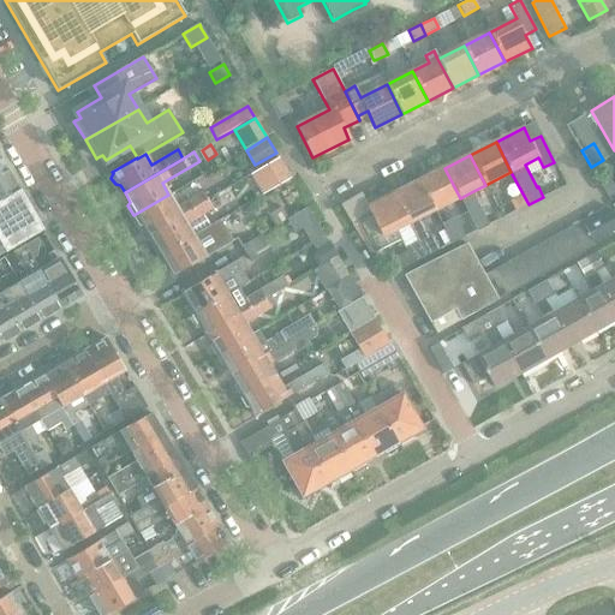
[(292,178),(282,163),(262,175),(270,191),(292,178)]
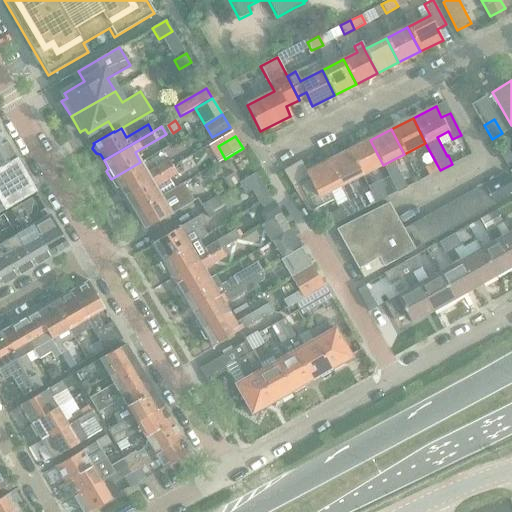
[(370,140),(348,151),(361,175),(383,165),(370,140)]
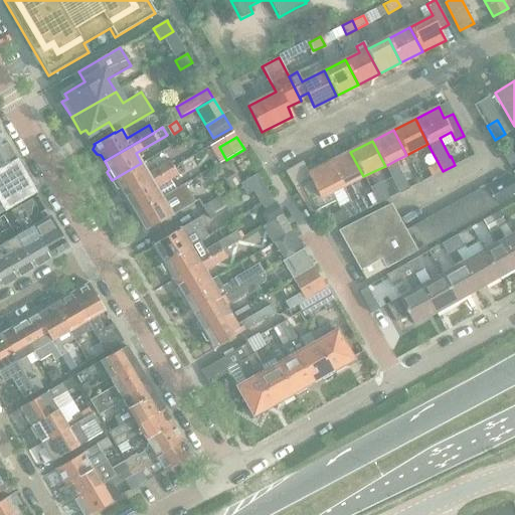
[(0,168),(15,159),(5,143),(0,145),(0,168)]
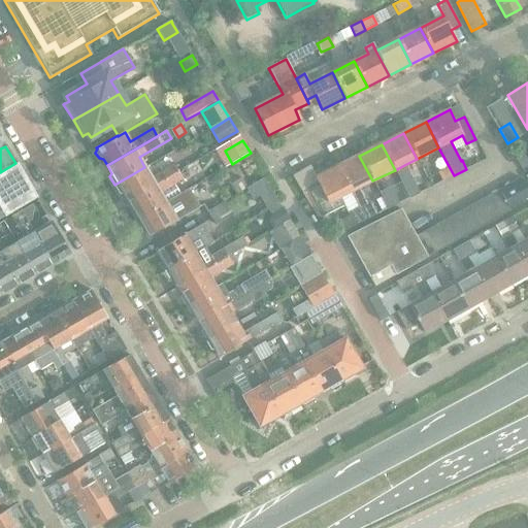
[(527,155),(526,151),(515,157),(522,169),(527,165),(527,155)]
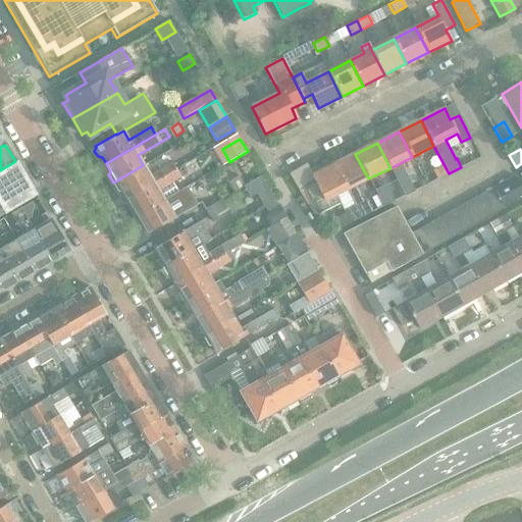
[(355,154),(333,164),(361,217),(373,211),(368,202),(363,204),(354,187),(368,178),(355,154)]
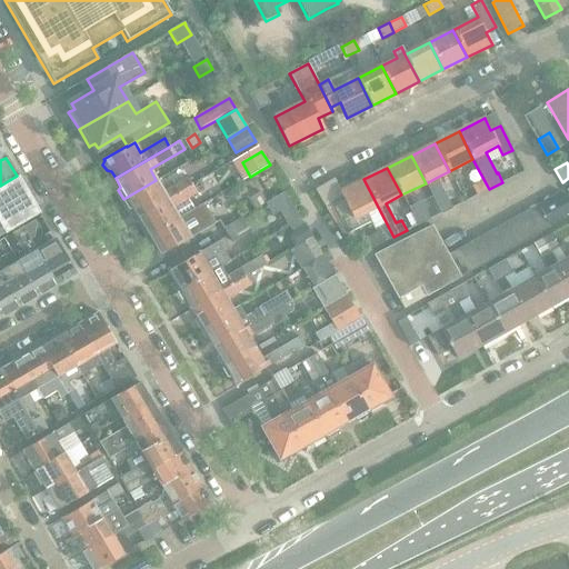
[(0,235),(38,212),(17,176),(0,186),(0,235)]
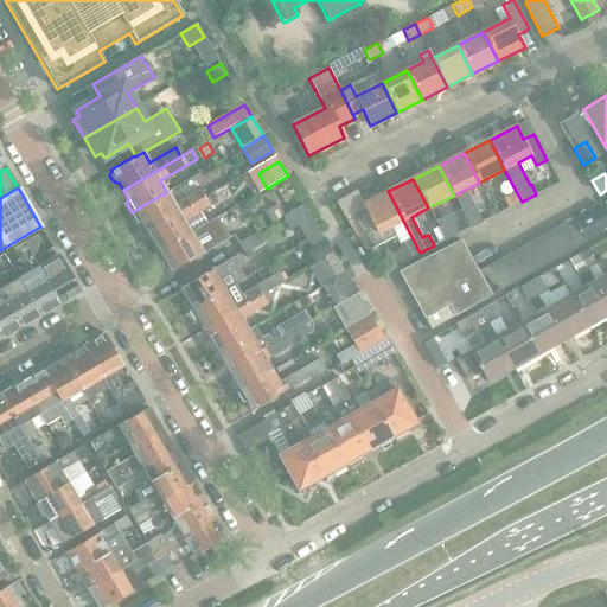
[(142,224),(147,230),(205,197),(199,189),(173,203),(166,192),(132,212),(138,223),(142,224)]
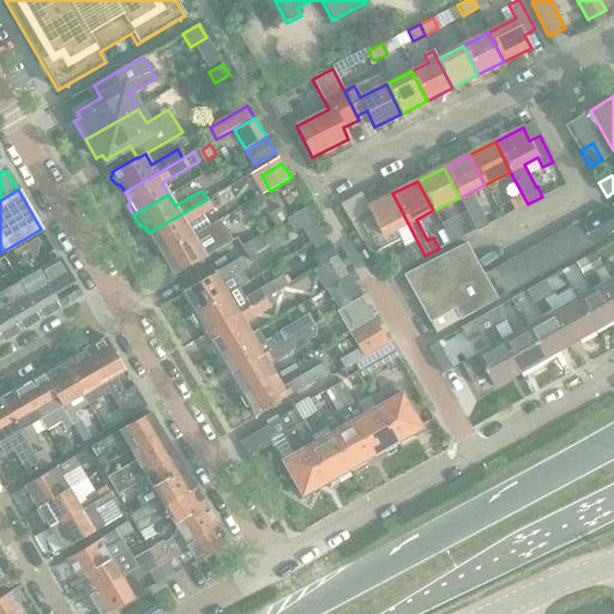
[(470,192),(459,198),(467,212),(477,206),(470,192)]
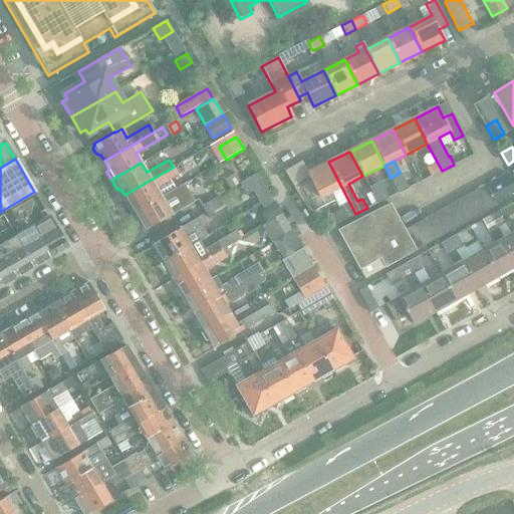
[(336,224),(355,214),(328,162),(307,173),(312,184),(299,191),(309,211),(333,199),(338,211),(331,215),(336,224)]
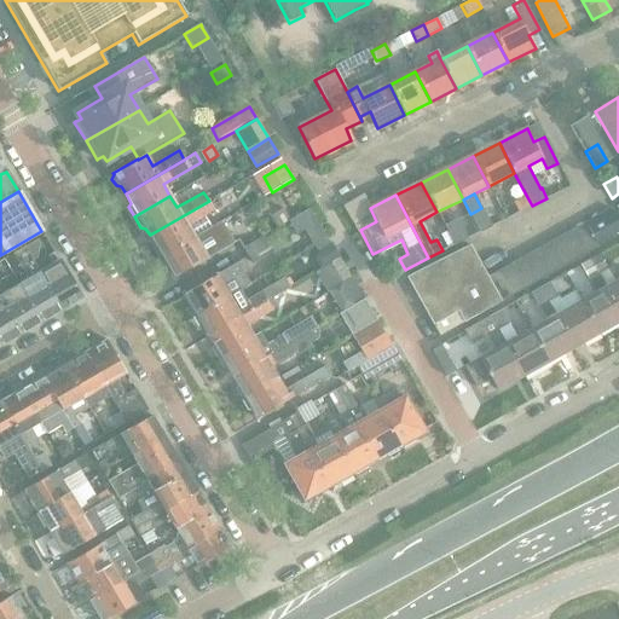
[(532,206),(526,195),(514,201),(520,212),(532,206)]
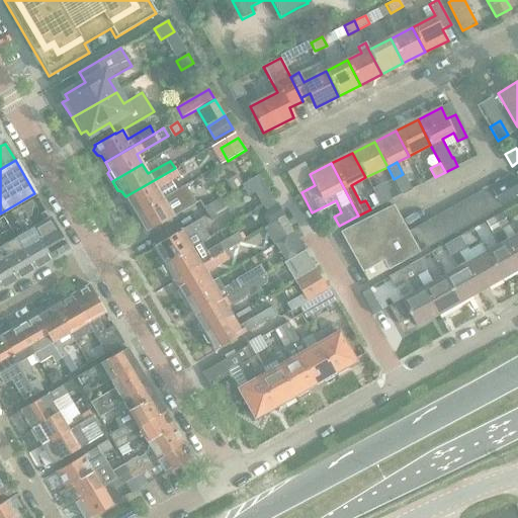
[(127,207),(133,216),(176,190),(170,180),(179,175),(175,168),(125,196),(130,204),(127,207)]
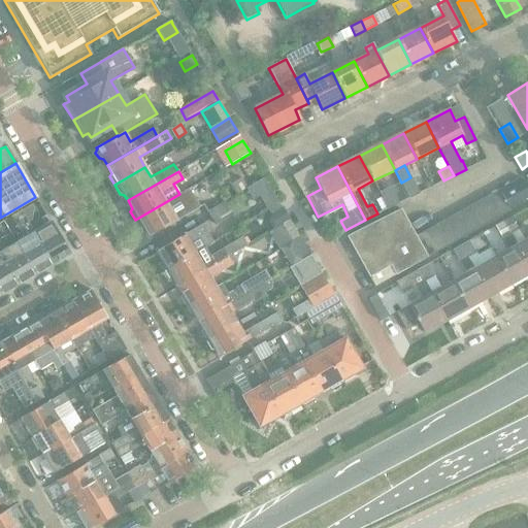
[(527,192),(520,178),(509,184),(522,204),(527,200),(527,192)]
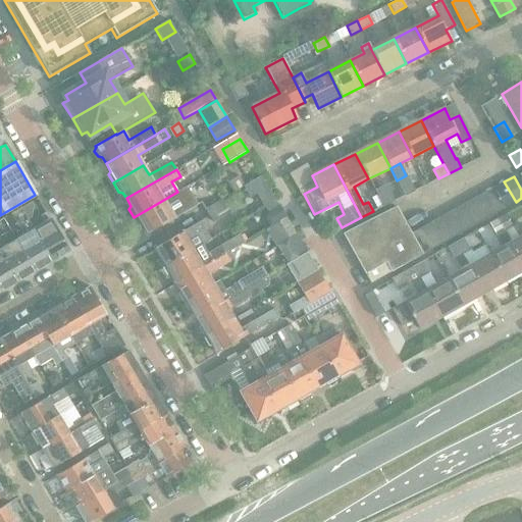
[(504,181),(493,188),(505,208),(516,202),(504,181)]
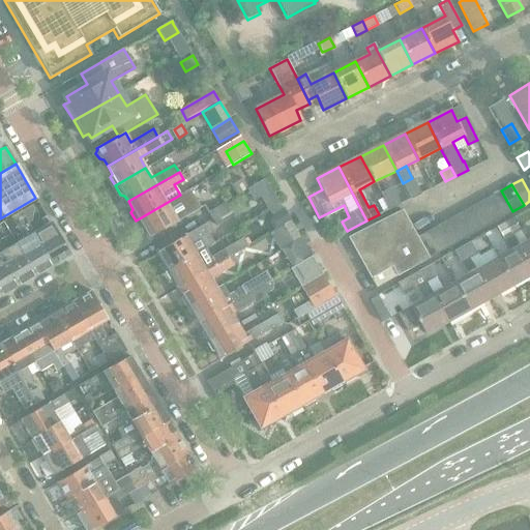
[(391,187),(380,194),(388,210),(400,205),(391,187)]
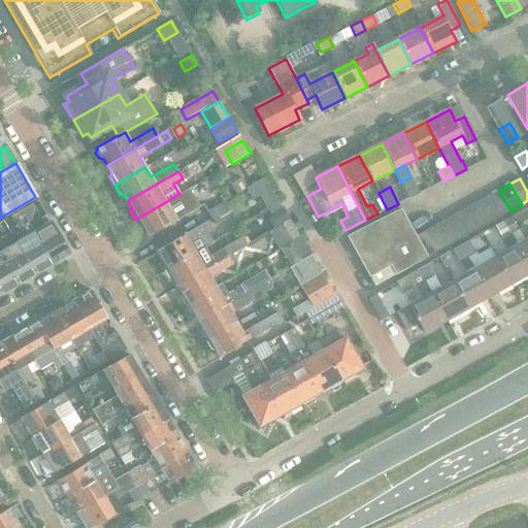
[(199,206),(194,199),(189,189),(179,194),(135,220),(139,228),(144,228),(149,236),(199,206)]
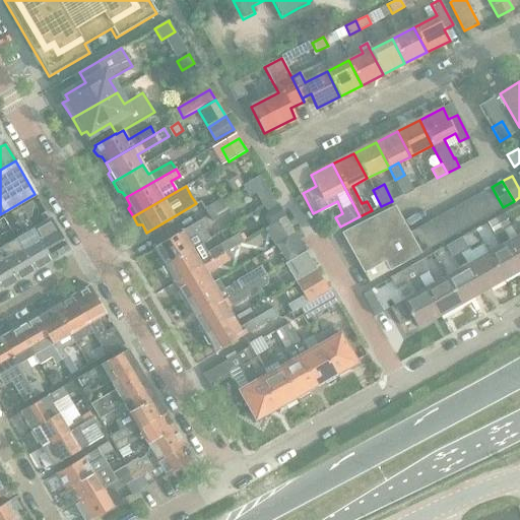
[(492,187),(480,193),(492,213),(503,207),(492,187)]
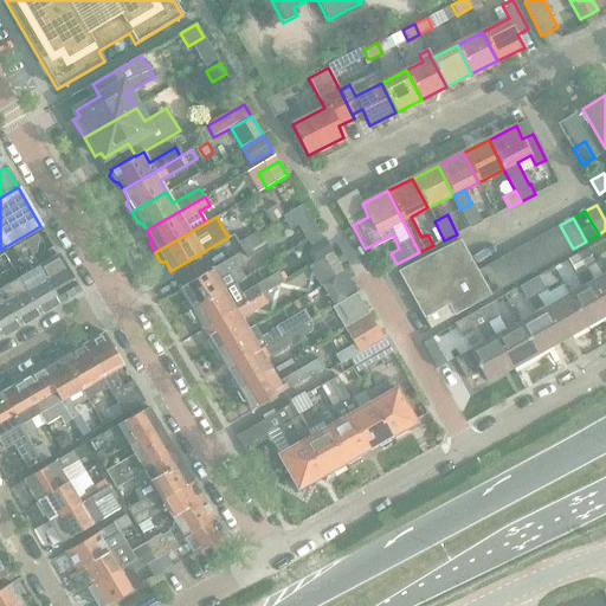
[(560,225),(548,231),(562,256),(573,249),(560,225)]
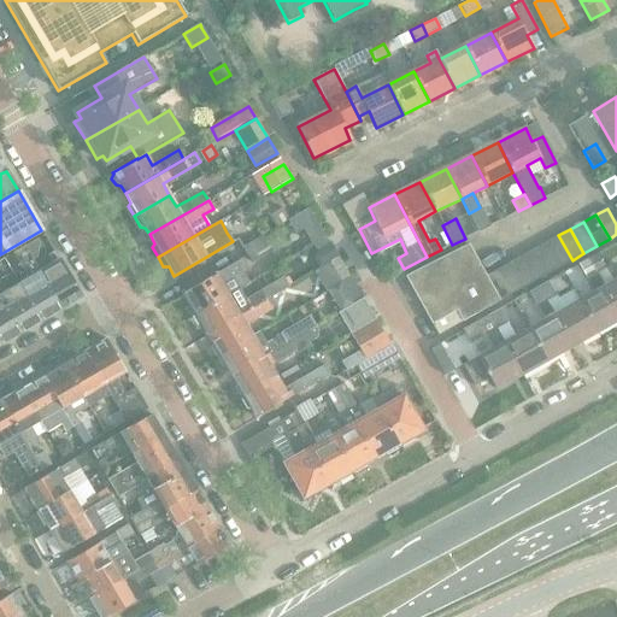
[(262,235),(242,247),(251,263),(270,251),(262,235)]
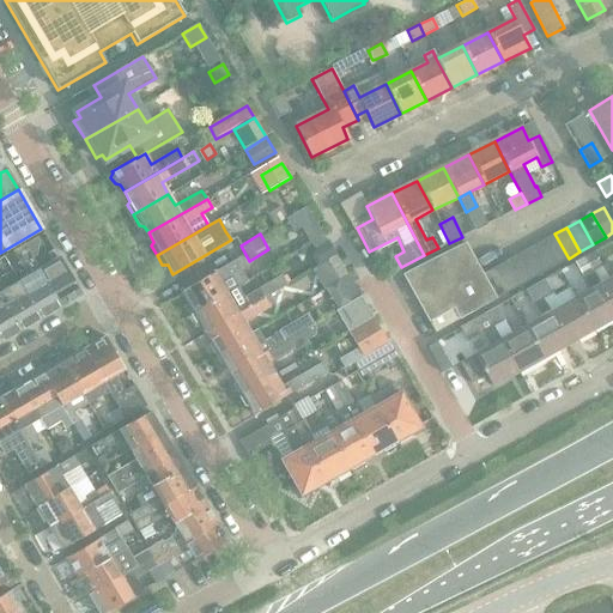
[(556,266),(569,259),(554,234),(542,241),(556,266)]
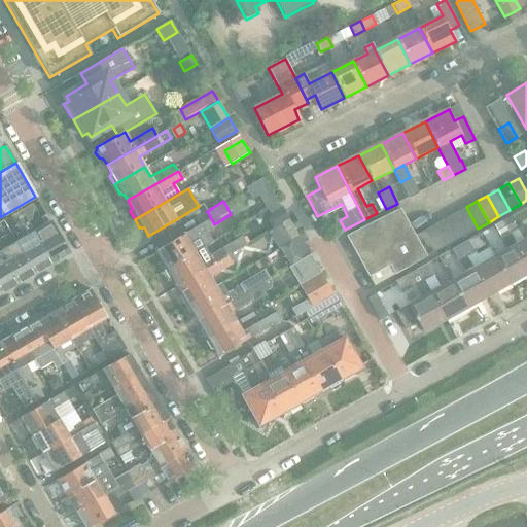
[(28,207),(21,211),(51,264),(69,253),(44,212),(34,218),(28,207)]
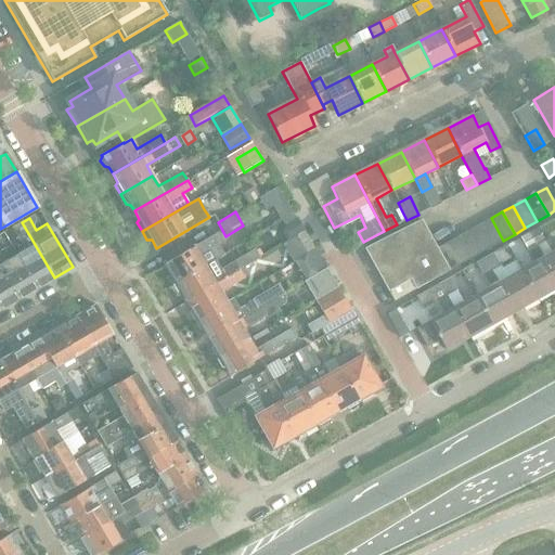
[(491,218),(480,224),(492,246),(503,241),(491,218)]
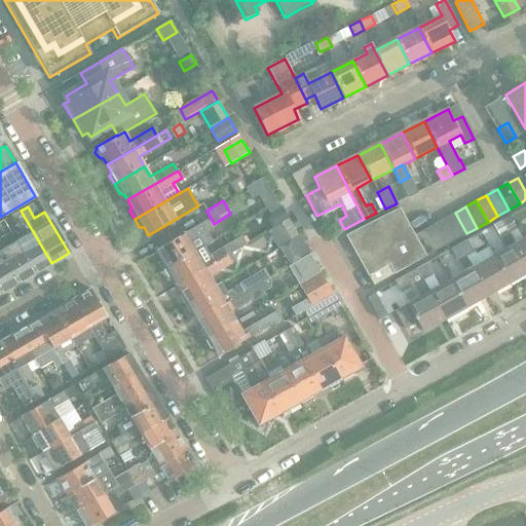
[(345,235),(368,275),(390,263),(397,273),(425,257),(415,235),(400,209),(345,235)]
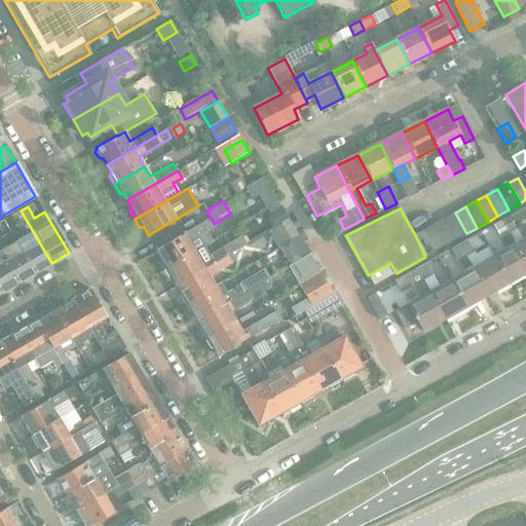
[(26,235),(15,240),(34,273),(51,263),(21,211),(13,215),(26,235)]
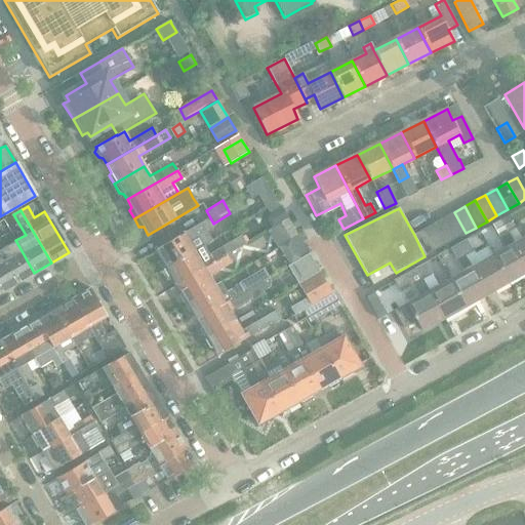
[(454,212),(444,217),(456,239),(466,233),(454,212)]
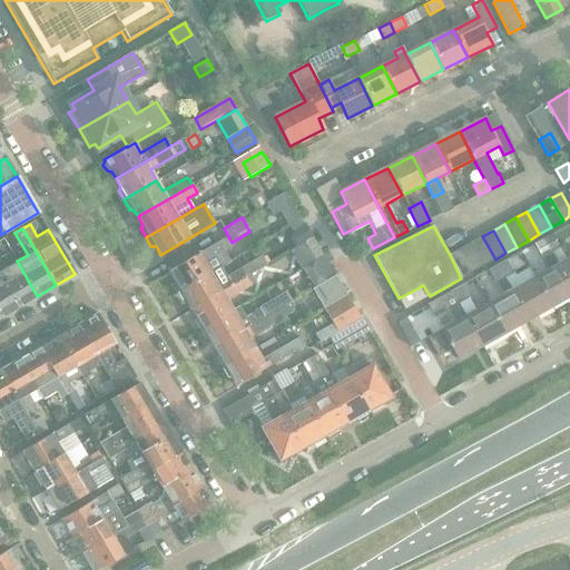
[(553,235),(542,241),(549,253),(560,247),(553,235)]
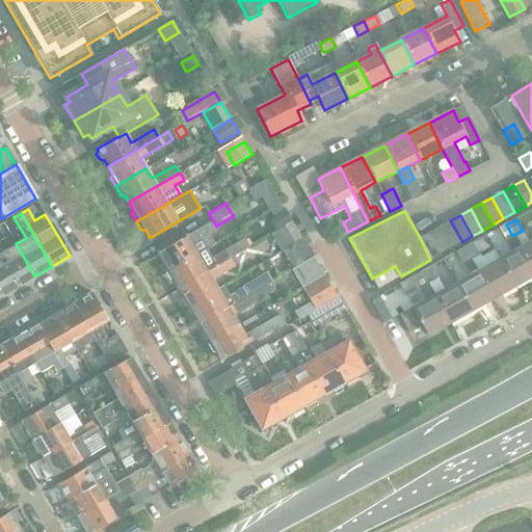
[(450,220),(441,227),(452,247),(462,242),(450,220)]
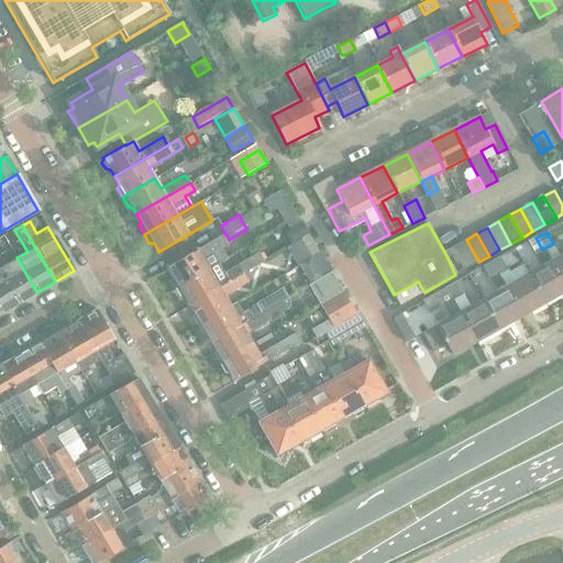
[(175,288),(208,268),(228,257),(221,246),(225,244),(220,235),(167,267),(173,276),(170,279),(175,288)]
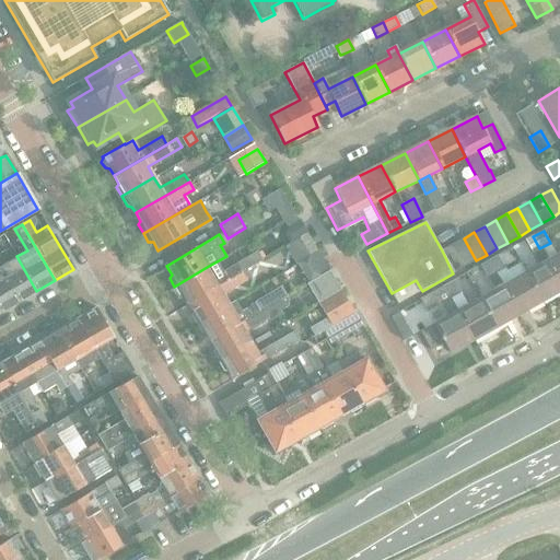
[(295,264),(317,252),(306,234),(286,246),(295,264)]
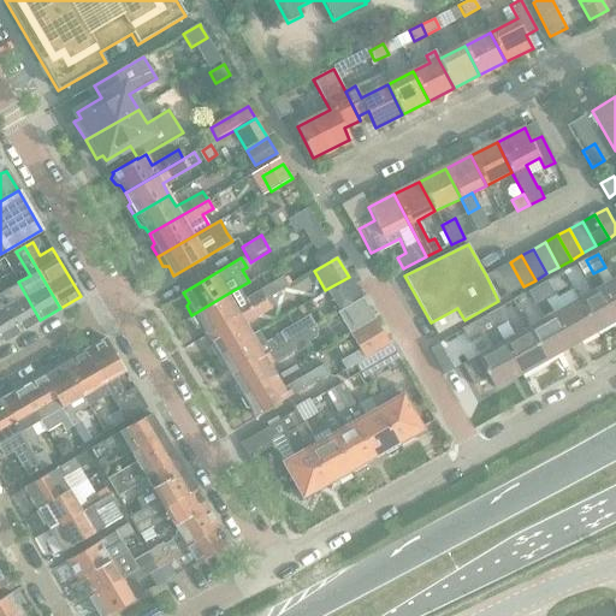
[(594,290),(579,298),(576,301),(593,332),(615,319),(615,313),(602,286),(593,273),(586,260),(579,264),(594,290)]
